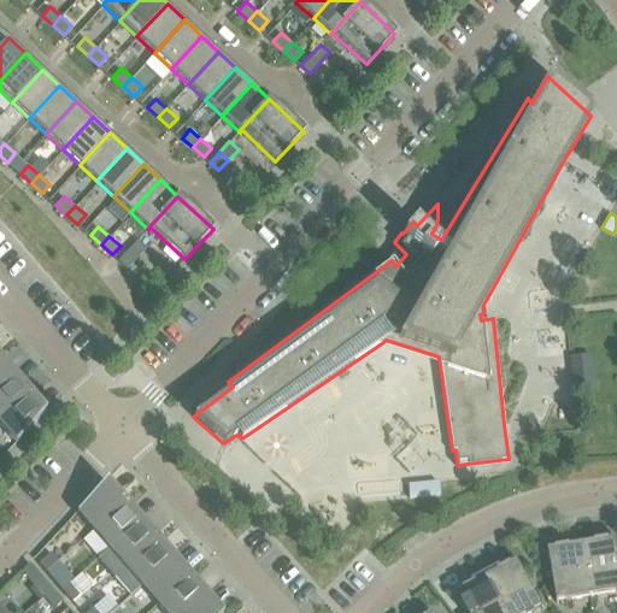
[(139,239),(128,249),(137,257),(147,247),(139,239)]
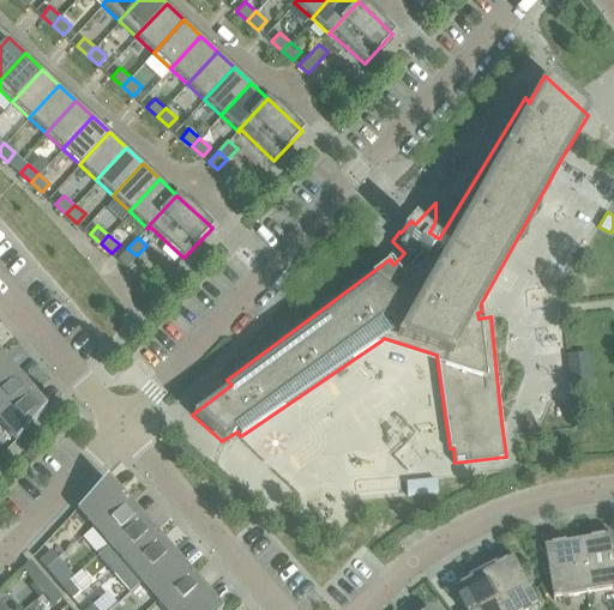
[(137,255),(127,248),(118,258),(126,266),(137,255)]
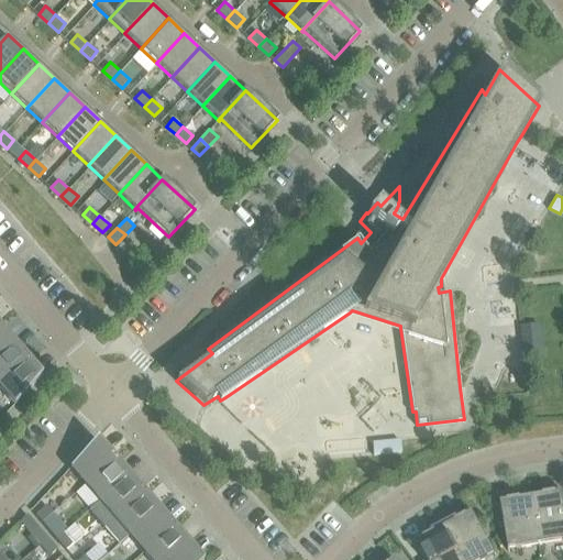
[(0,350),(12,340),(6,332),(6,331),(0,325),(0,350)]
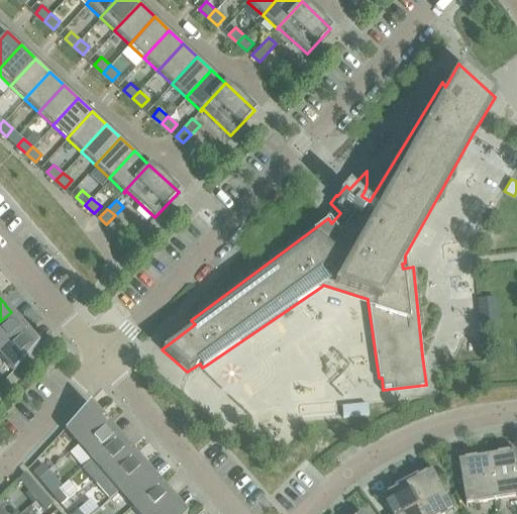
[(480,306),(481,320),(492,319),(491,305),(480,306)]
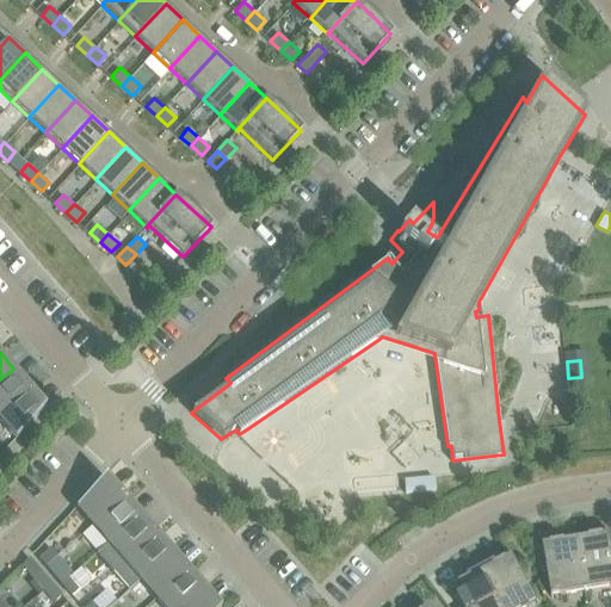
[(0,379),(0,412),(30,386),(22,377),(20,378),(13,369),(0,379)]
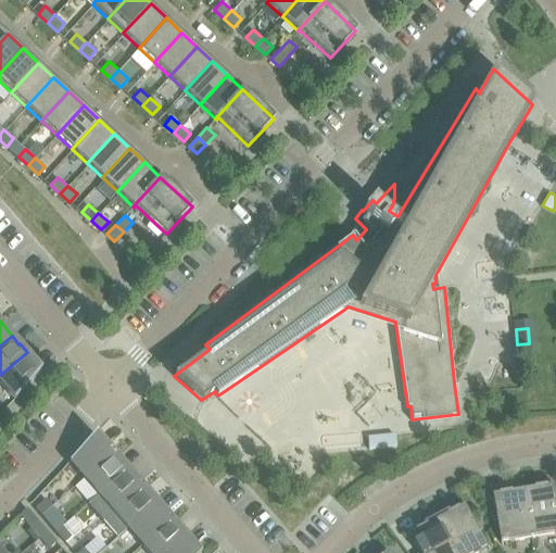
[(27,352),(0,375),(0,380),(15,398),(41,369),(34,362),(35,361),(27,352)]
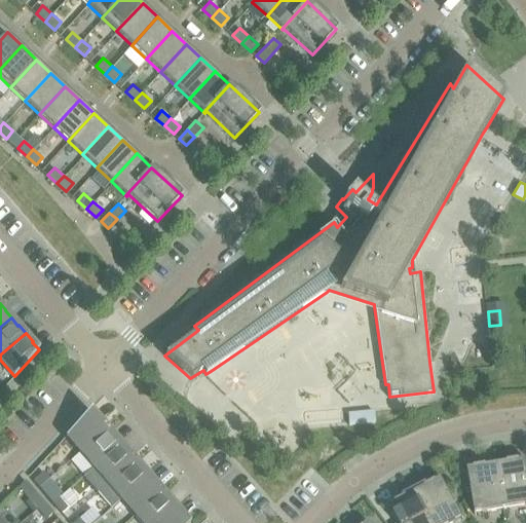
[(66,435),(79,450),(107,426),(100,418),(99,418),(90,408),(66,435)]
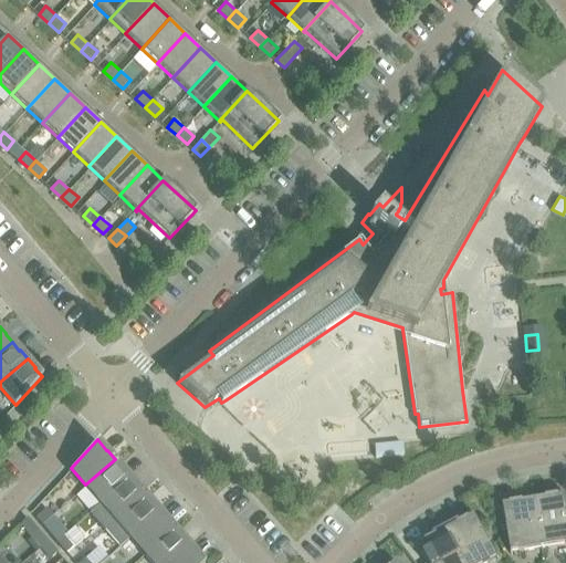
[(375,444),(376,456),(391,454),(390,441),(375,444)]
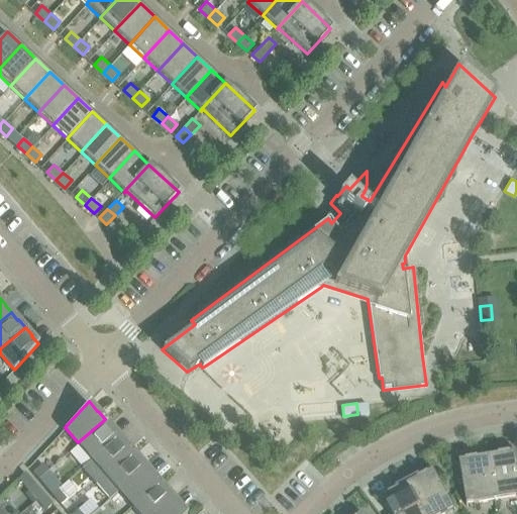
[(78,442),(92,458),(118,435),(112,428),(112,427),(105,419),(78,442)]
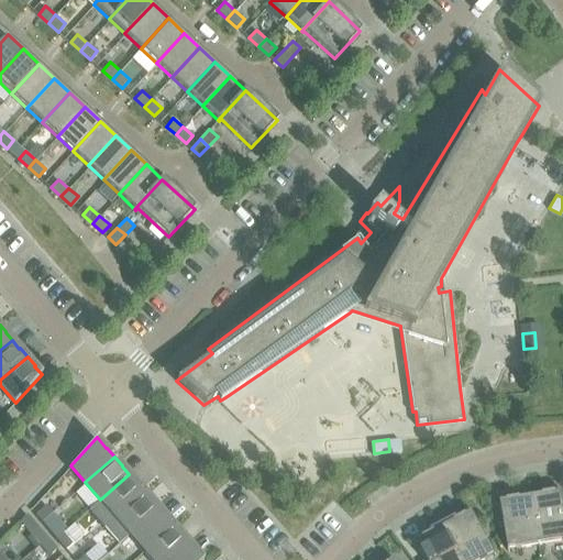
[(90,508),(105,525),(144,491),(136,481),(135,482),(129,474),(100,500),(90,508)]
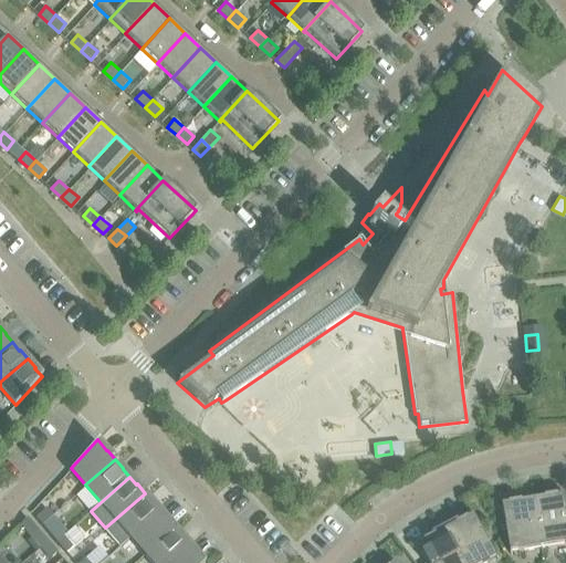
[(565,491),(535,497),(543,545),(565,541),(565,491)]
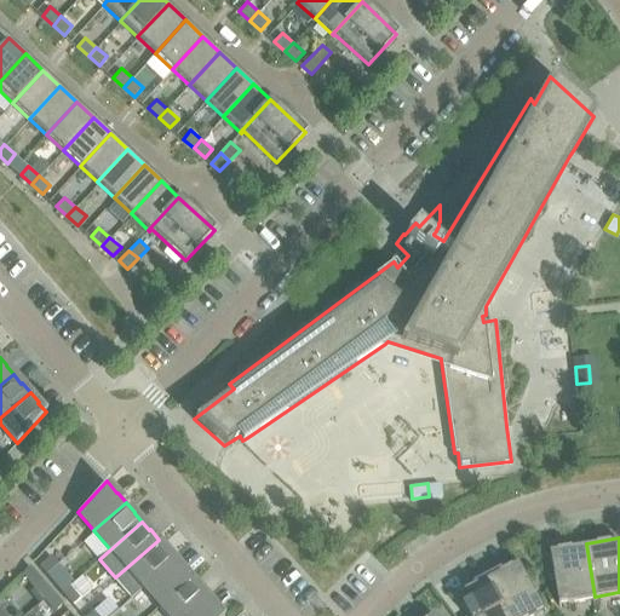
[(131,596),(142,586),(174,559),(166,550),(167,550),(159,540),(115,577),(131,596)]
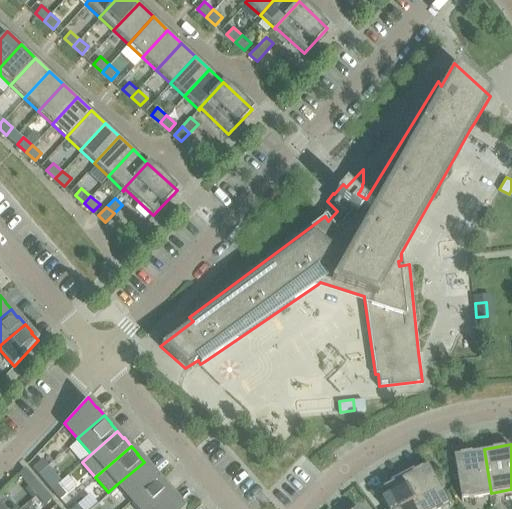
[(491,493),(484,449),(455,454),(460,479),(458,479),(458,480),(460,480),(463,499),(464,499),(464,497),(491,493)]
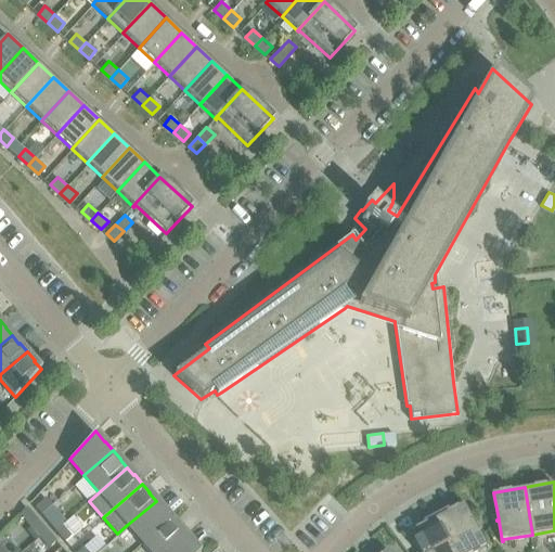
[(46,496),(35,505),(41,513),(52,503),(46,496)]
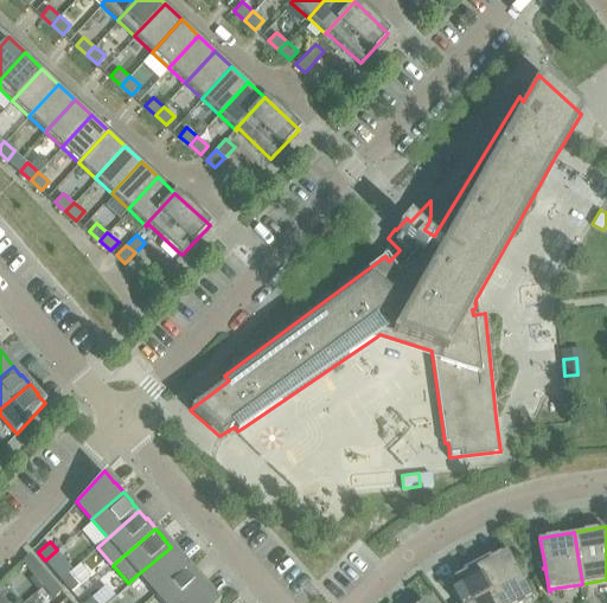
[(139,573),(155,592),(187,564),(179,555),(178,556),(171,547),(139,573)]
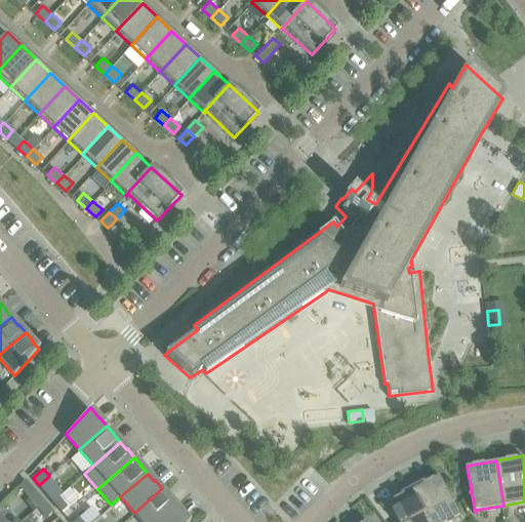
[(441,475),(415,488),(433,521),(448,521),(461,515),(462,517),(463,516),(454,498),(455,497),(455,496),(453,497),(441,475)]
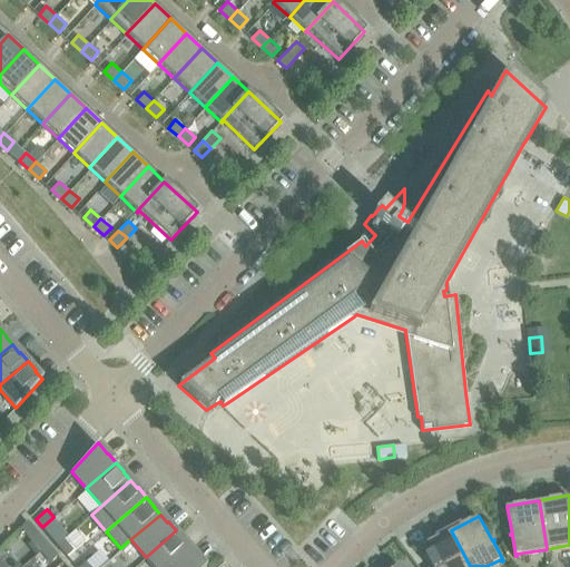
[(53,517),(42,527),(48,533),(58,544),(65,537),(69,534),(53,517)]
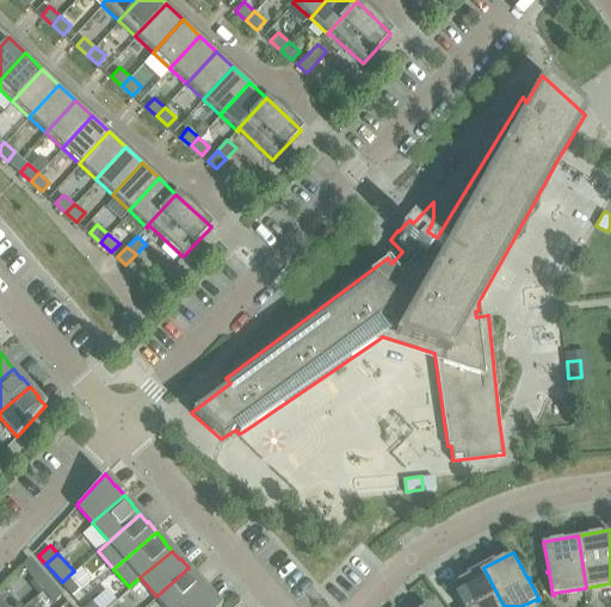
[(29,555),(22,563),(34,577),(37,581),(44,588),(51,581),(42,570),(37,565),(30,556),(29,555)]
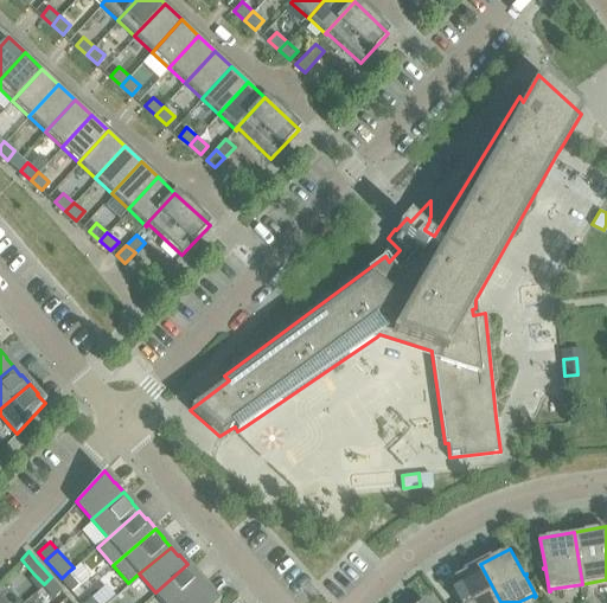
[(155,592),(164,602),(179,602),(203,583),(195,575),(196,573),(187,564),(155,592)]
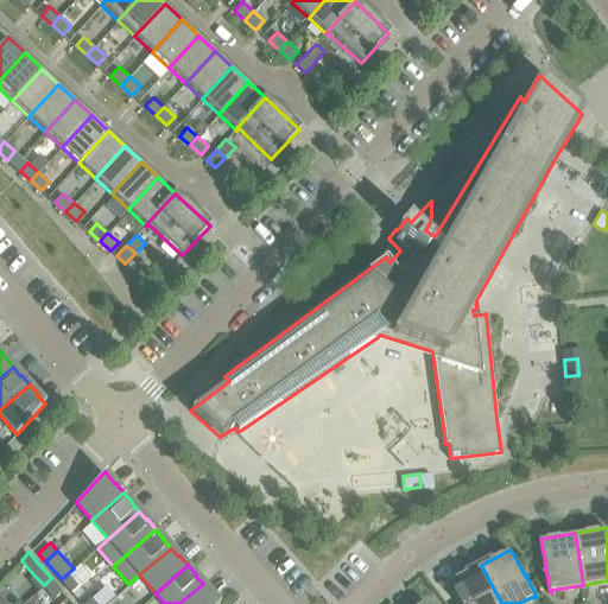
[(462,603),(460,603),(501,603),(481,565),(450,582),(462,603)]
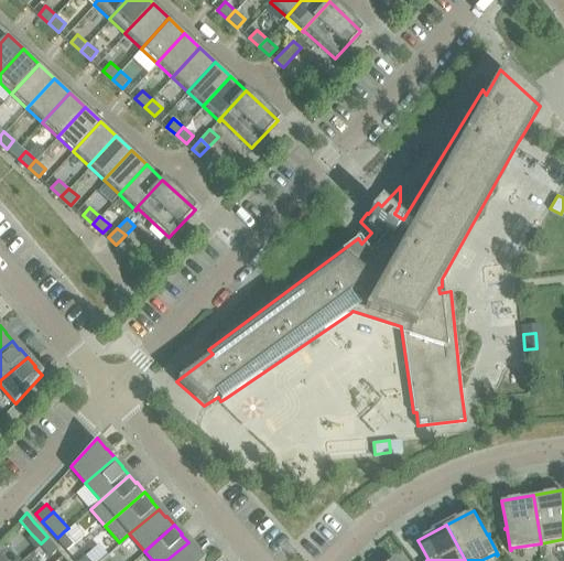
[(64,531),(57,538),(66,548),(74,542),(64,531)]
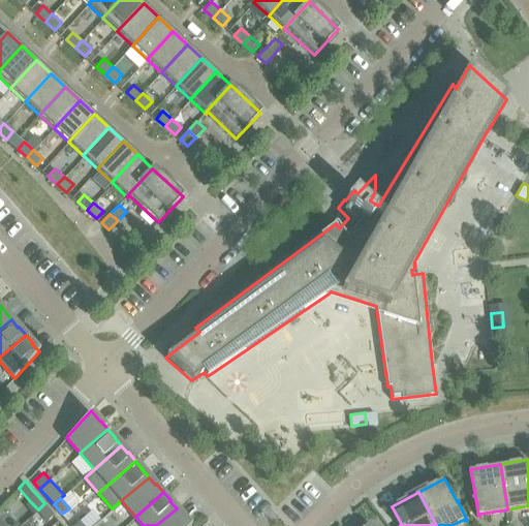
[(44,503),(38,509),(47,520),(54,514),(44,503)]
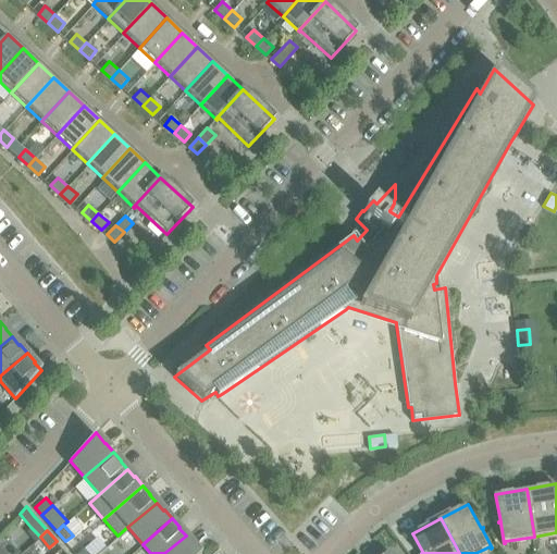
[(186,536),(164,553),(200,553),(201,553),(186,536)]
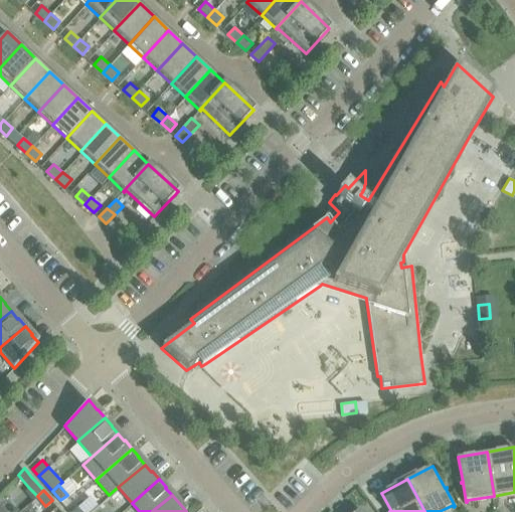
[(77,506),(70,511),(90,511),(92,511),(83,501),(77,506)]
